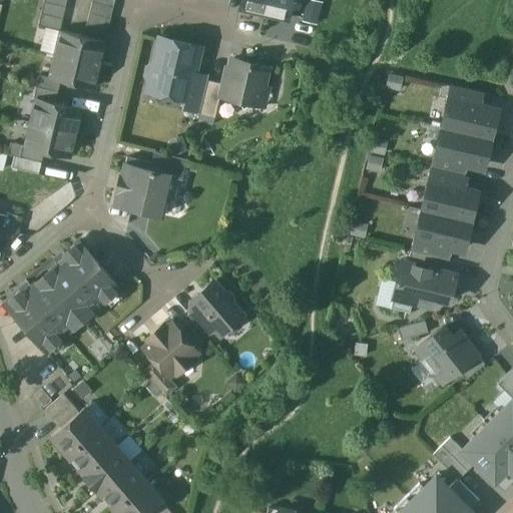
[(242,0),(241,8),(265,14),(268,0),(242,0)]
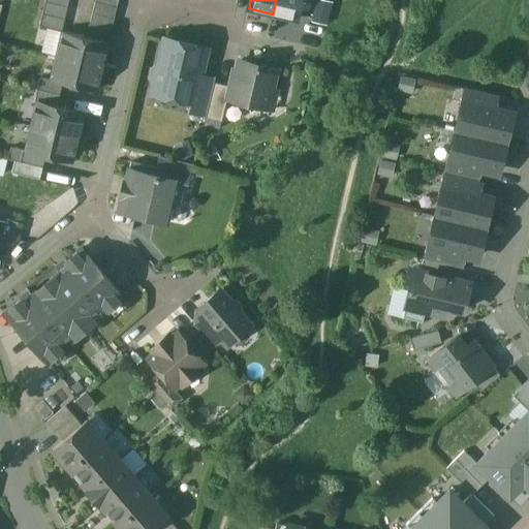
[(276,0),(273,14),(297,20),(302,0),(276,0)]
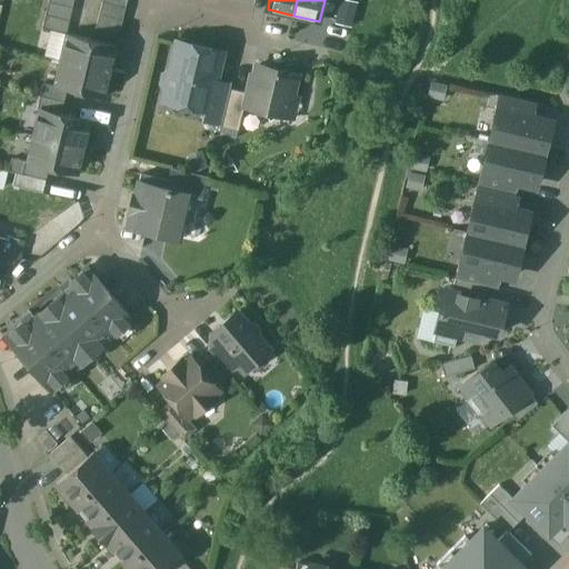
[(49,2),(46,16),(70,21),(73,8),(49,2)]
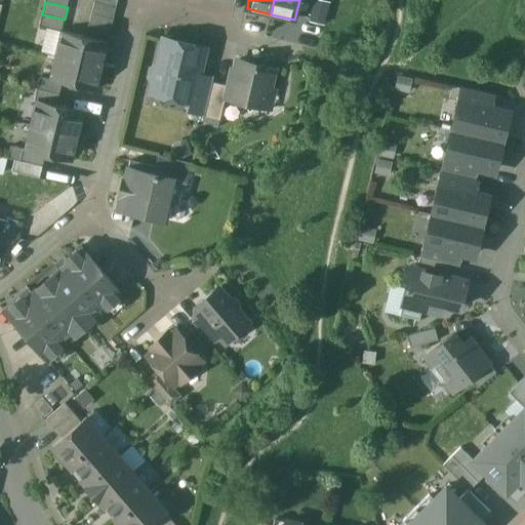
[(116,8),(94,2),(91,13),(114,19),(116,8)]
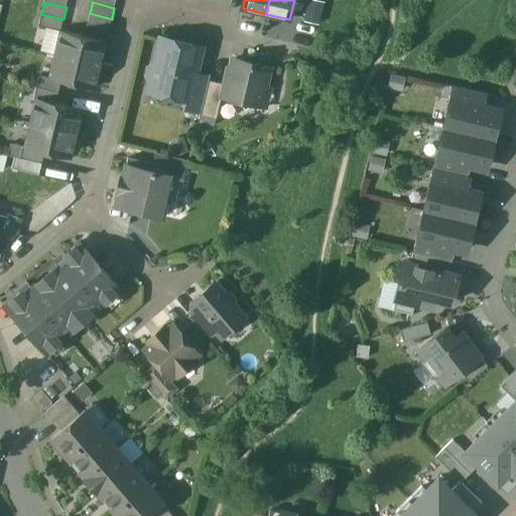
[(112,19),(90,13),(88,24),(109,30),(112,19)]
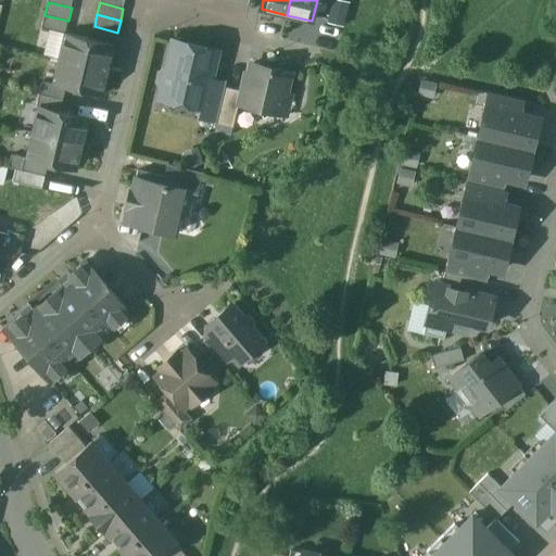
[(68,21),(45,15),(41,27),(65,34),(68,21)]
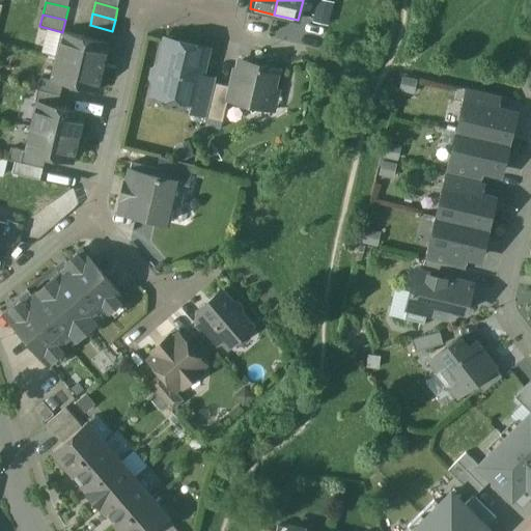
[(90,25),(89,26),(87,37),(109,43),(112,31),(90,25)]
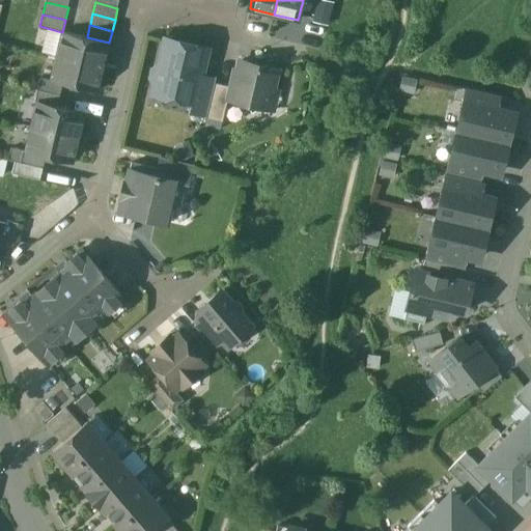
[(87,37),(64,32),(58,56),(104,67),(109,43),(87,37)]
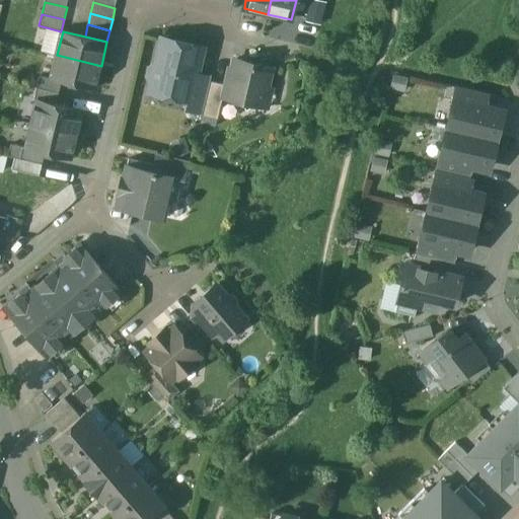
[(204,48),(162,39),(155,66),(151,69),(149,77),(151,82),(151,85),(165,89),(170,96),(188,100),(189,100),(195,75),(197,75),(204,48)]
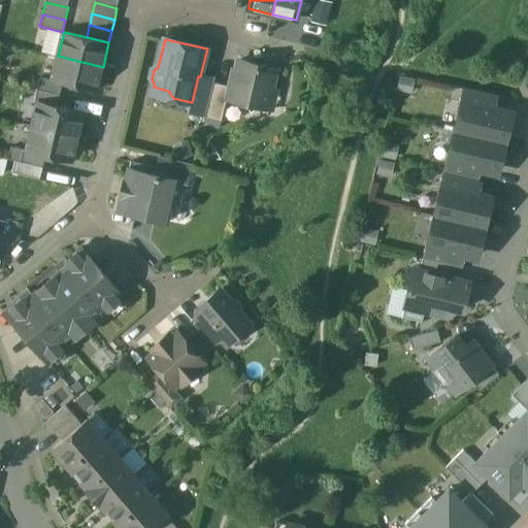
[(103,67),(58,56),(52,80),(63,83),(97,91),(103,67)]
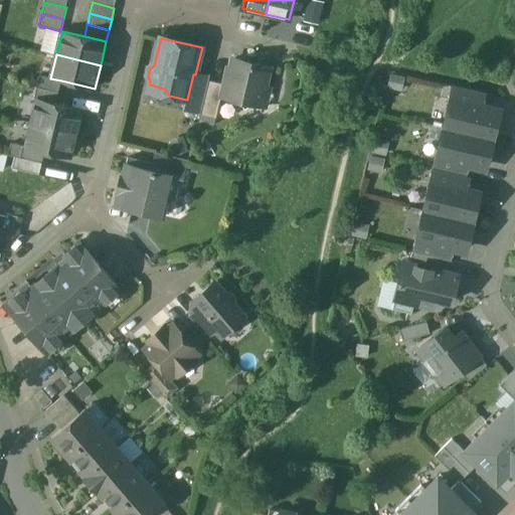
[(269,68),(233,59),(228,81),(224,81),(223,84),(221,96),(239,101),(244,109),(253,104),(264,99),(263,99),(270,93),(265,87),(266,86),(266,84),(269,68)]
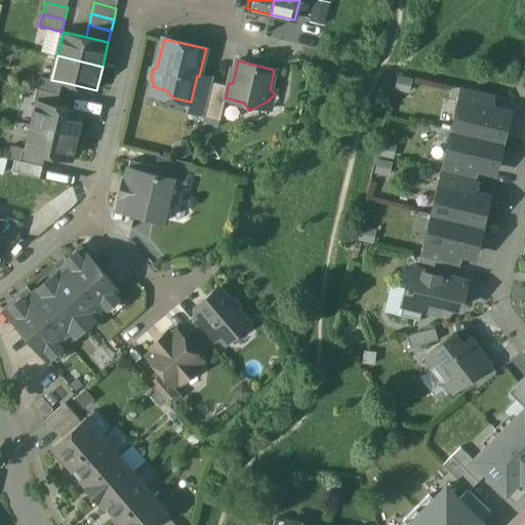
[(197,76),(191,102),(190,102),(187,112),(204,116),(212,82),(213,79),(199,76),(197,76)]
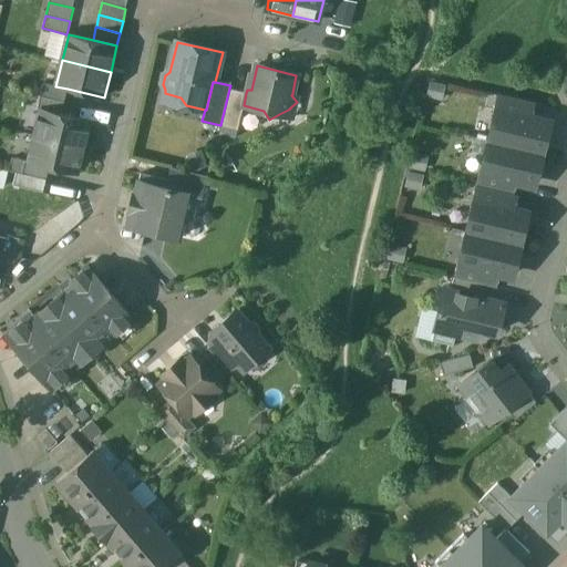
[(55,86),(43,83),(40,96),(64,102),(68,89),(55,86)]
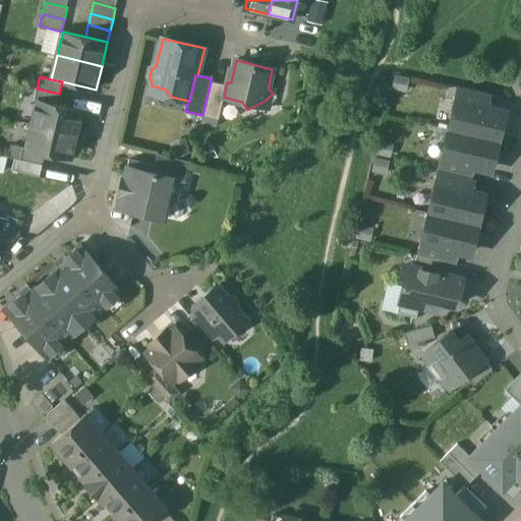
[(211,81),(203,115),(219,119),(224,97),(226,85),(211,81)]
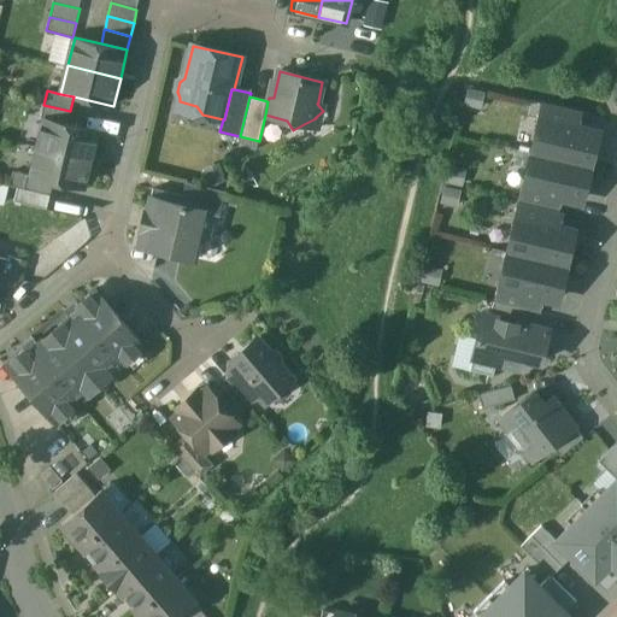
[(70,111),(43,105),(41,118),(45,119),(66,124),(70,111)]
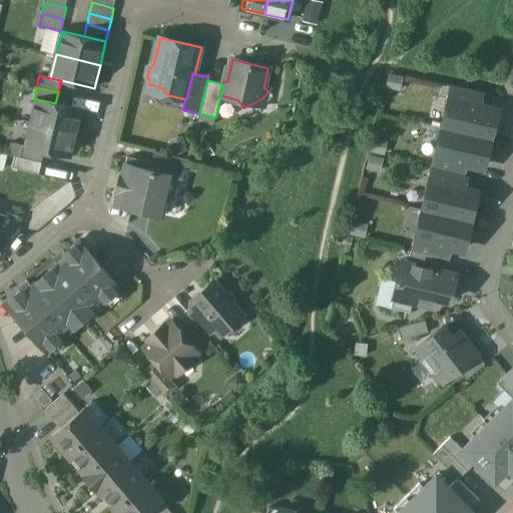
[(484,95),(450,87),(447,100),(450,101),(450,99),(481,106),(484,95)]
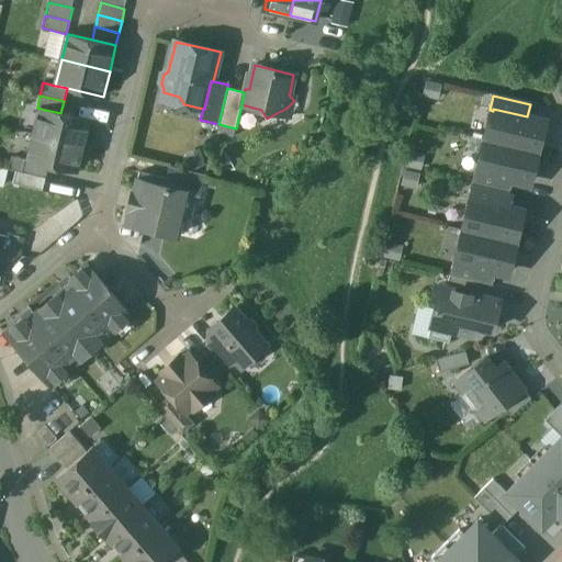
[(288,108),(277,113),(291,116),(294,101),(287,108),(288,108)]
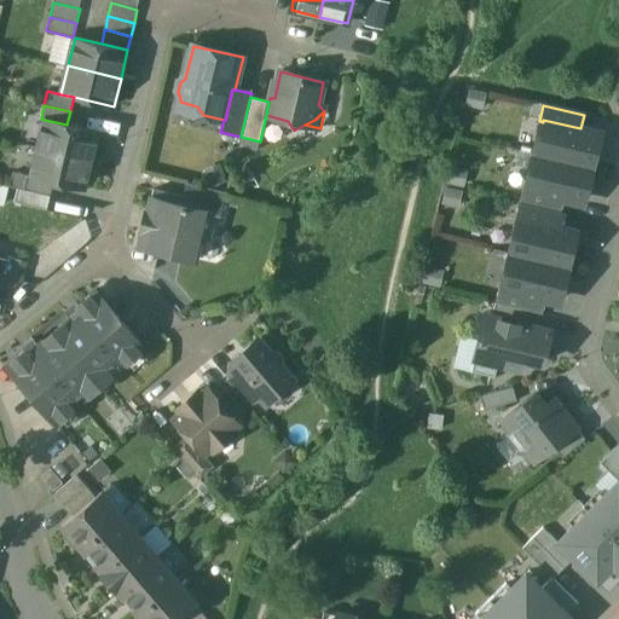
[(67,125),(45,120),(38,149),(91,161),(98,133),(67,125)]
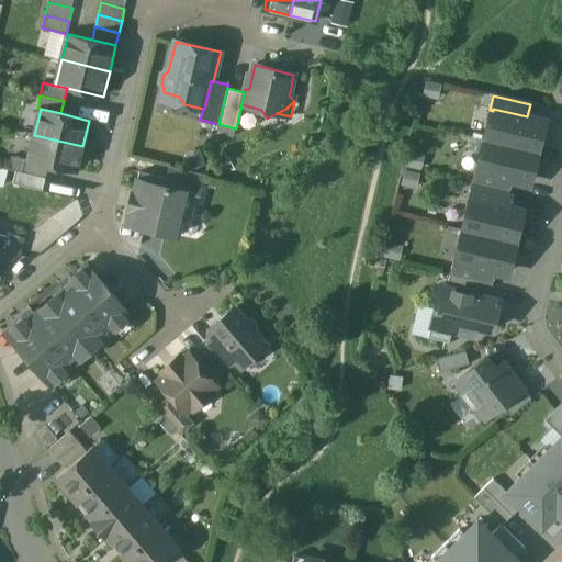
[(527,116),(493,109),(493,111),(485,141),(538,154),(541,136),(538,135),(541,120),(527,116)]
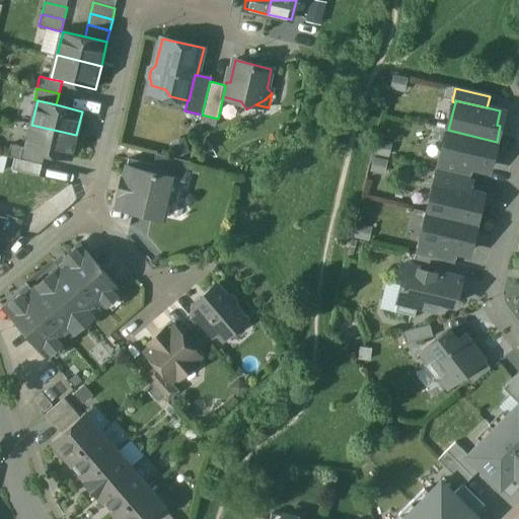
[(76,135),(31,125),(26,148),(46,152),(71,158),(76,135)]
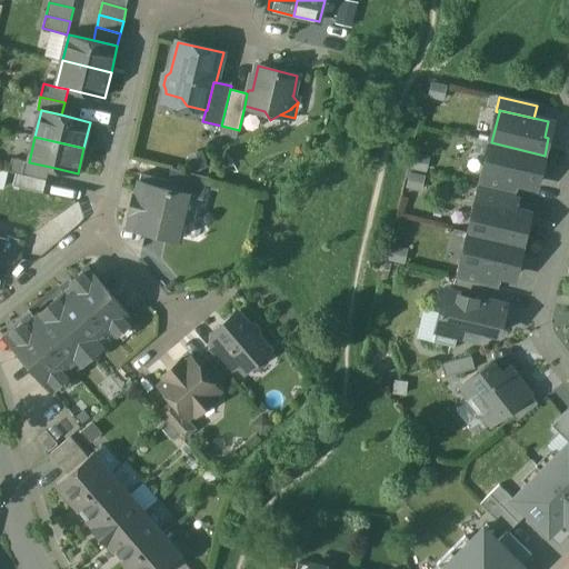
[(545,156),(491,142),(483,173),(483,175),(518,183),(532,187),(536,171),(540,172),(545,156)]
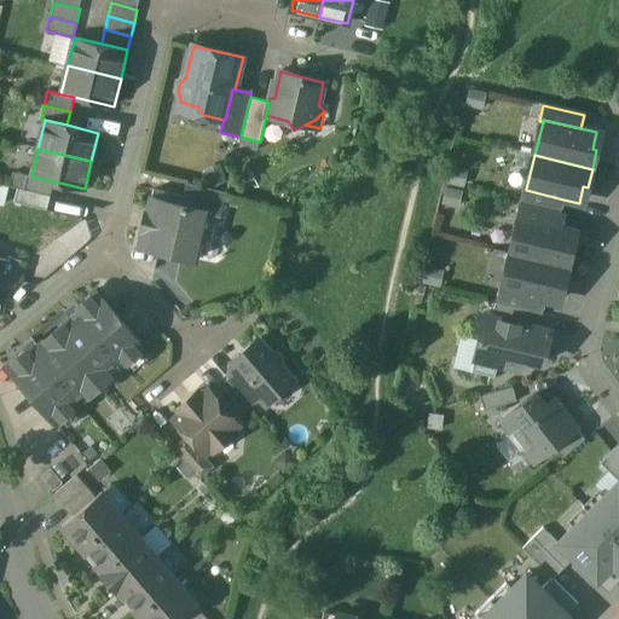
[(204,165),(207,183),(224,181),(221,162),(204,165)]
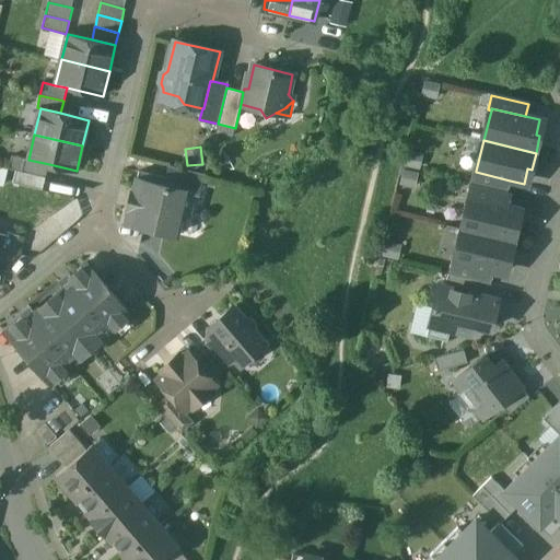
[(28,160),(12,155),(9,168),(46,177),(49,164),(28,160)]
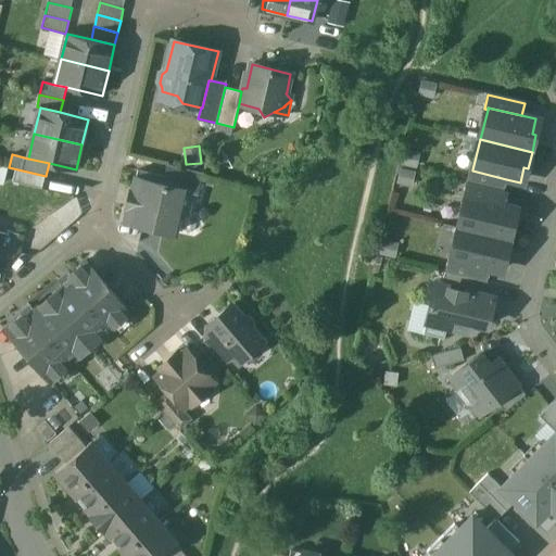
[(203,174),(167,165),(164,177),(163,184),(192,191),(192,193),(198,194),(203,174)]
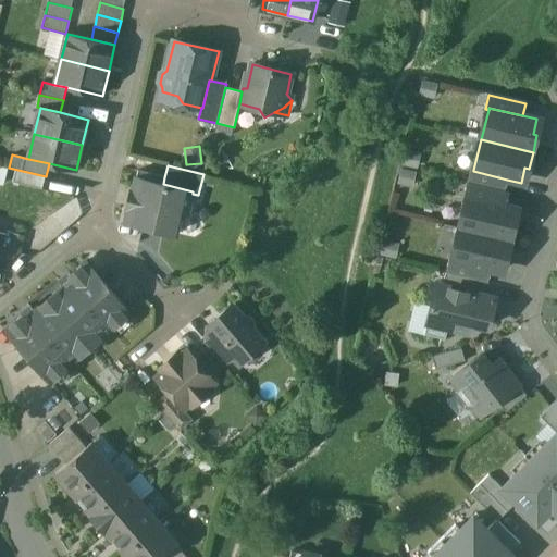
[(507,180),(473,171),(473,170),(471,169),(468,183),(505,192),(507,180)]
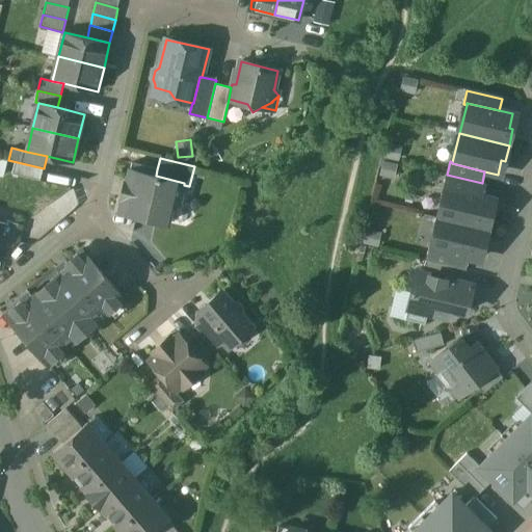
[(184,183),(156,176),(157,169),(132,164),(127,183),(125,183),(122,198),(124,200),(121,212),(138,216),(137,219),(153,223),(154,220),(167,223),(171,208),(179,203),(184,185),(184,183)]
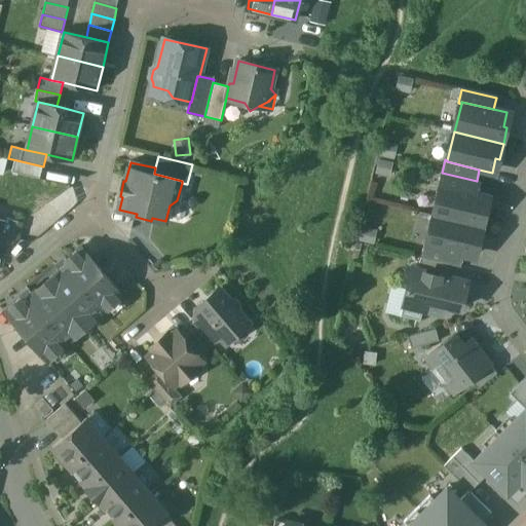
[(477,181),(442,173),(438,187),(441,188),(441,186),(478,194),(481,182),(477,181)]
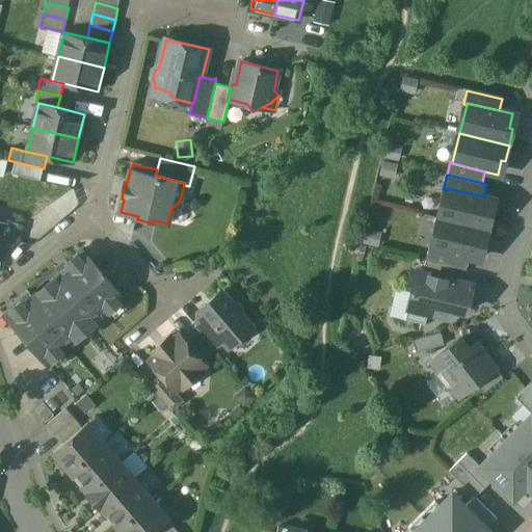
[(483,196),(446,188),(446,190),(439,218),(488,231),(493,214),(488,213),(491,198),(483,196)]
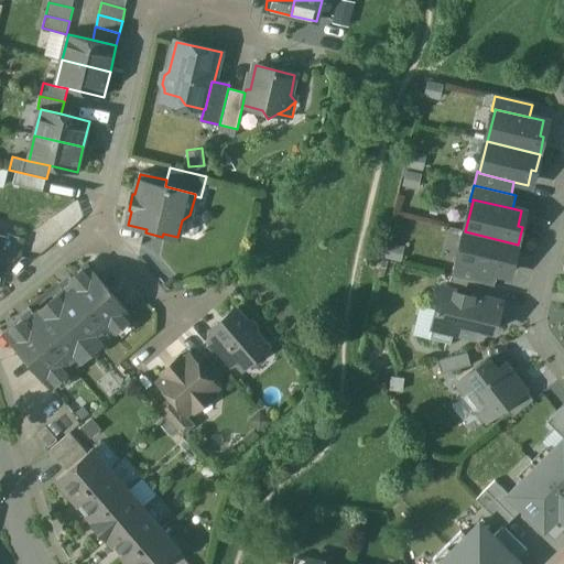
[(518,245),(465,231),(458,262),(457,264),(497,273),(507,275),(510,261),(514,262),(518,245)]
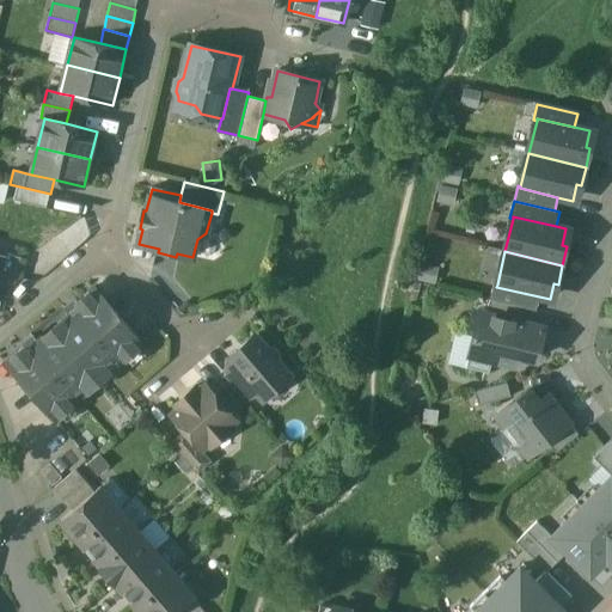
[(22,257),(7,254),(7,258),(1,280),(16,283),(22,257)]
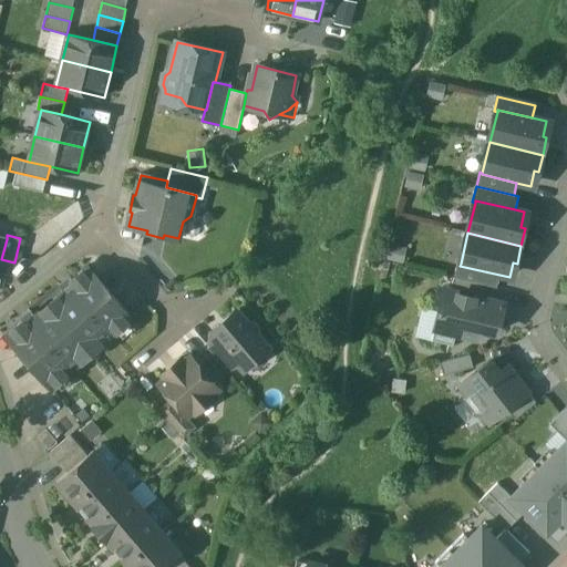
[(500,275),(460,266),(461,264),(457,263),(454,278),(483,285),(496,288),(500,275)]
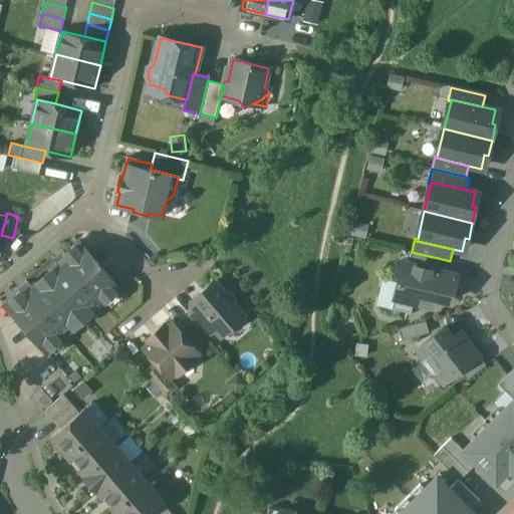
[(121,290),(79,241),(56,261),(59,264),(45,276),(80,317),(63,332),(66,336),(121,290)]
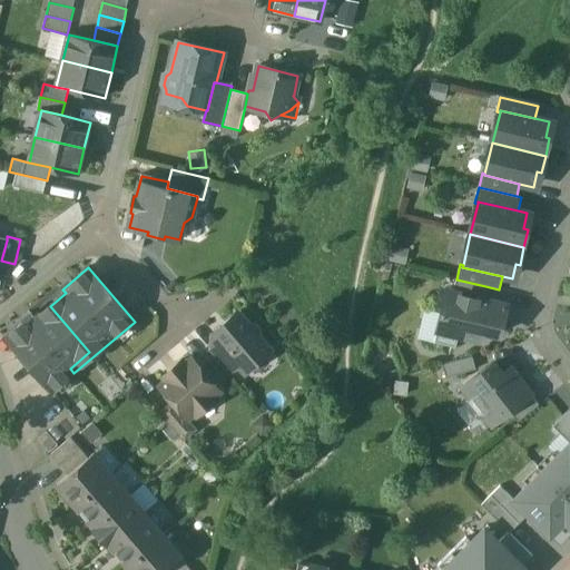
[(485,286),(457,279),(453,294),(482,301),(485,286)]
